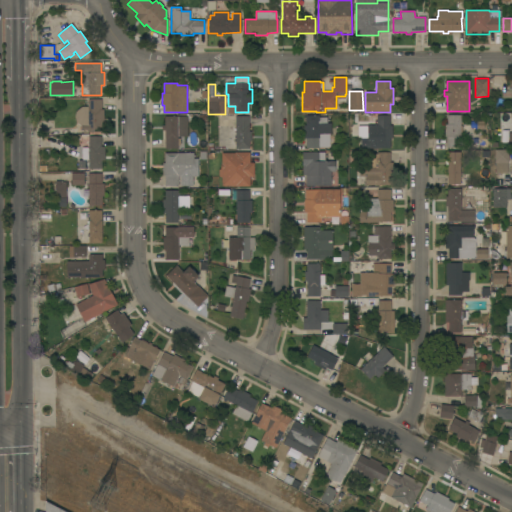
[(88,106),(88,99),(101,99),(101,109),(104,109),(104,122),(102,122),(102,132),(88,132),(88,130),(81,130),(81,126),(77,123),(76,120),(75,118),(75,115),(76,113),(77,111),(78,109),(82,106),(88,106)]
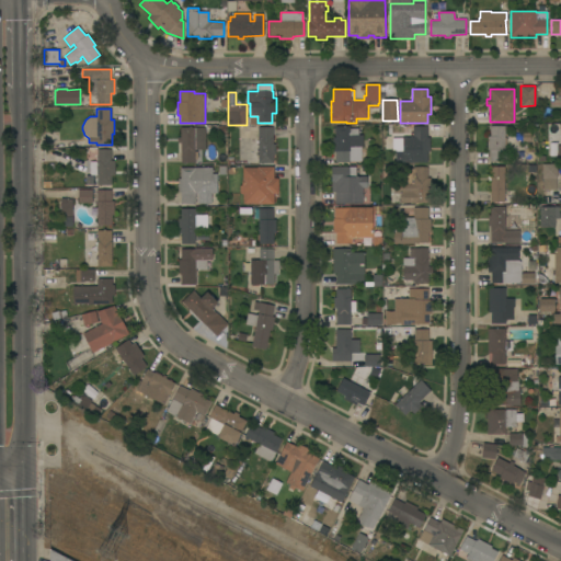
[(557,162),(560,161),(560,124),(547,125),(547,144),(556,144),(557,162)]
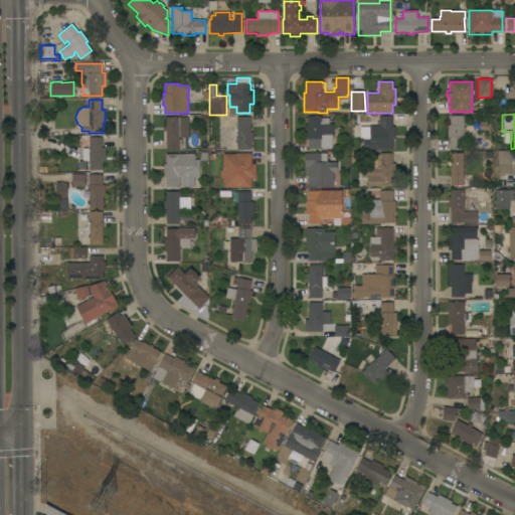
[(321,116),(321,118),(328,118),(329,124),(333,124),(333,135),(321,135),(321,149),(308,149),(308,139),(305,139),(305,126),(307,126),(307,116),(321,116)]
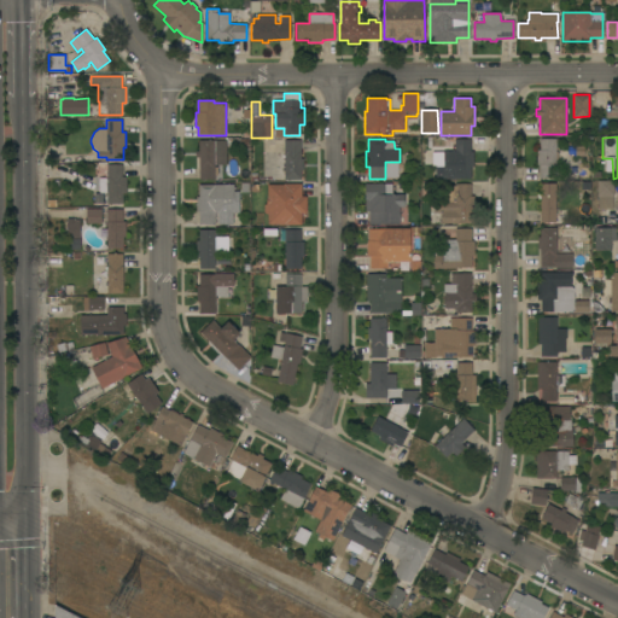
[(471,151),(473,151),(473,167),(471,167),(471,179),(443,179),(443,153),(454,153),(454,139),(471,139),(471,151)]
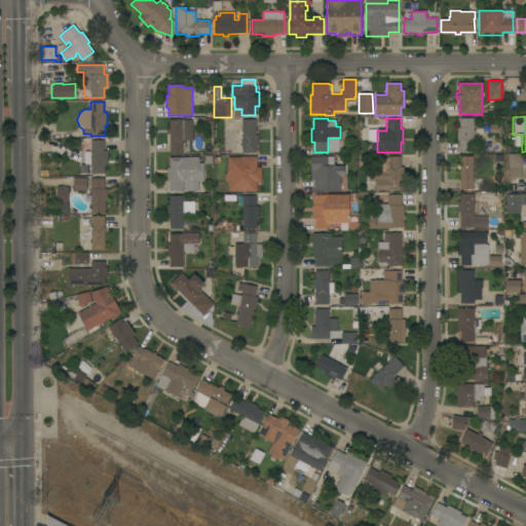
[(474,126),(482,126),(482,141),(474,141),(474,152),(459,151),(459,141),(457,141),(457,127),(459,127),(459,118),(474,118),(474,126)]
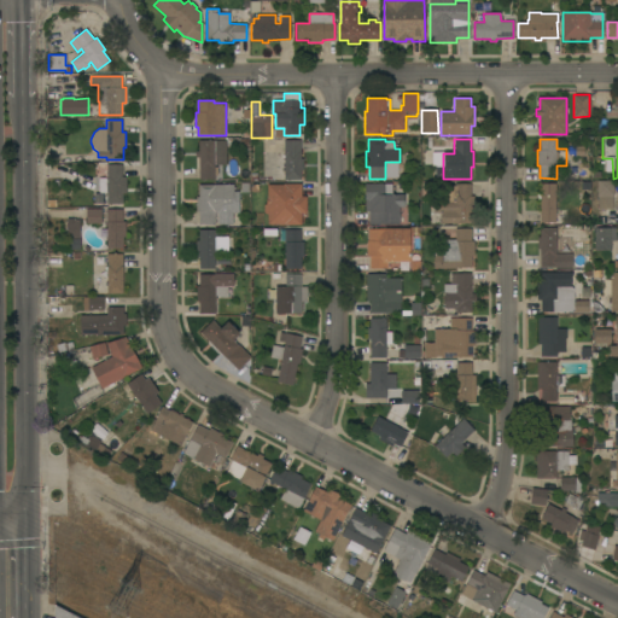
[(199,180),(199,157),(196,157),(196,151),(198,151),(198,140),(214,140),(214,144),(221,144),(221,162),(214,162),(214,180),(199,180)]
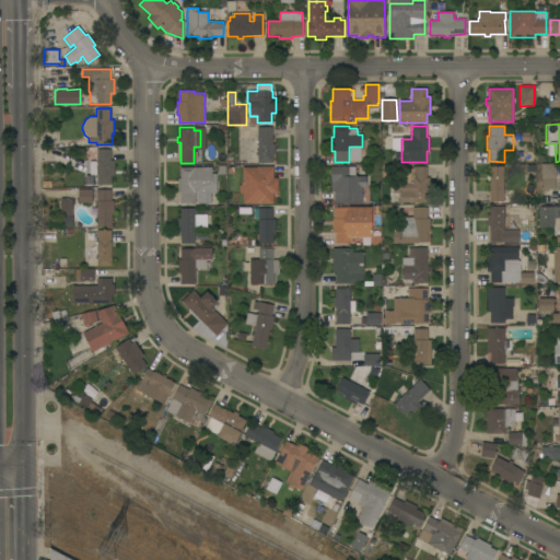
[(272,143),(275,143),(275,154),(272,154),(272,163),(249,163),(249,138),(257,138),(257,127),(272,127),(272,143)]
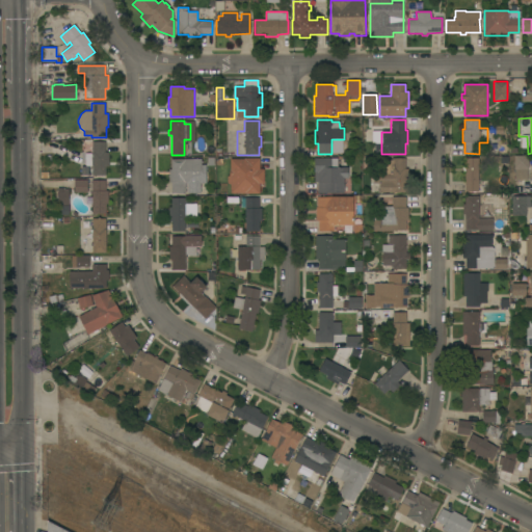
[(497,155),(497,139),(496,139),(496,137),(497,137),(507,137),(506,155),(497,155)]
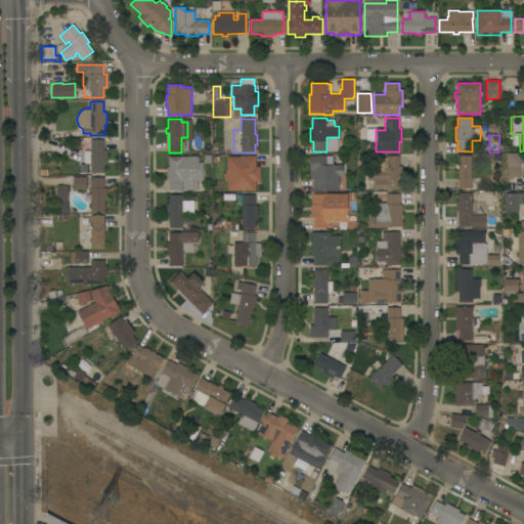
[(103,149),(106,149),(106,164),(103,164),(103,173),(79,173),(79,149),(80,149),(80,139),(103,139),(103,149)]
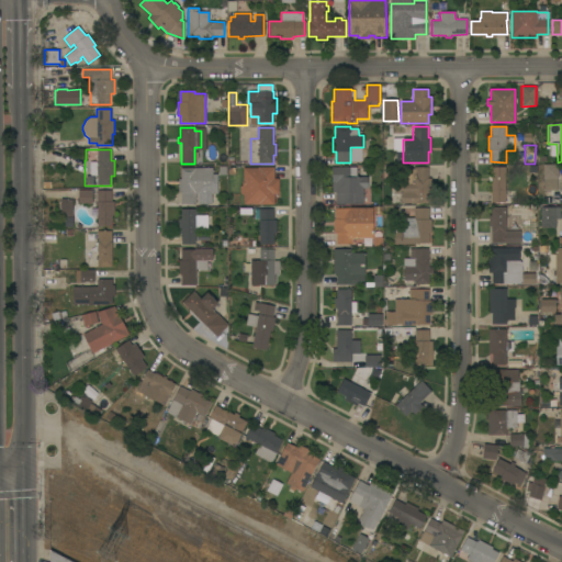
[(558,179),(558,190),(543,190),(543,165),(558,165),(558,179)]
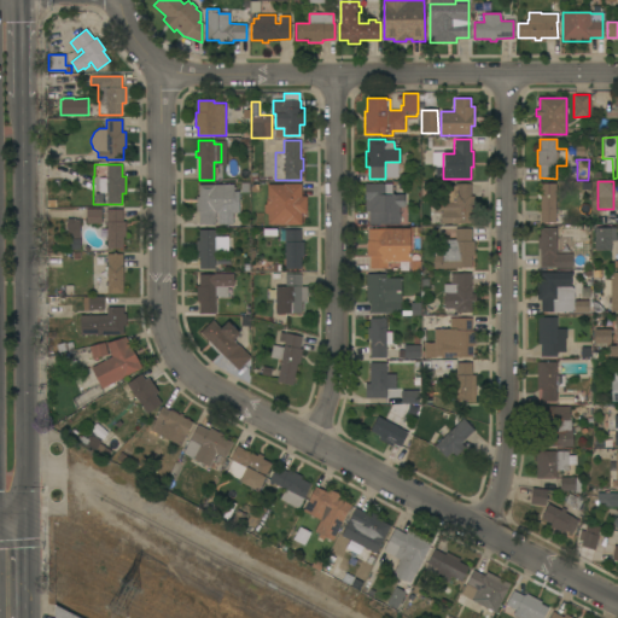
[(267,214),(264,213),(263,205),(266,204),(266,198),(267,198),(267,185),(284,185),(284,184),(301,184),(301,196),(307,196),(307,213),(302,213),(302,225),(284,225),(267,225),(267,214)]
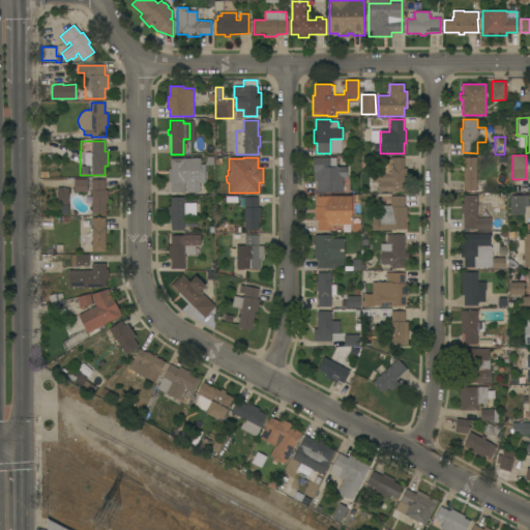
[(316,181),(313,181),(313,157),(335,157),(336,167),(347,167),(347,177),(343,178),(343,193),(317,193),(316,181)]
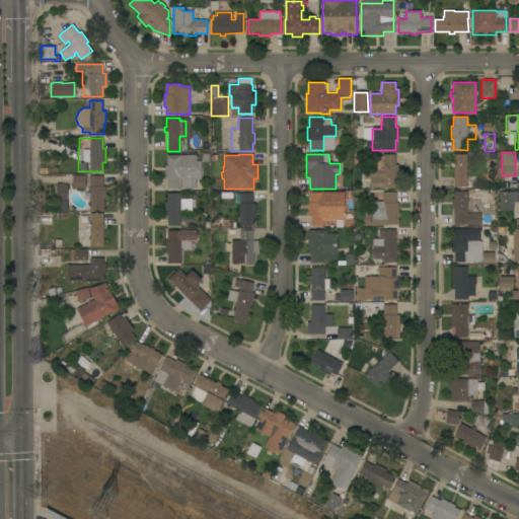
[(370,178),(364,178),(364,168),(372,168),(371,156),(382,156),(382,154),(395,154),(395,164),(397,164),(397,188),(370,188),(370,178)]
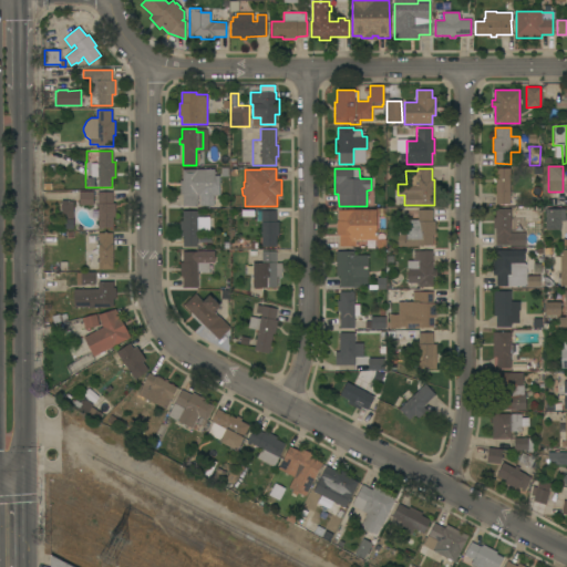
[(495,204),(495,192),(494,192),(494,184),(495,184),(495,183),(493,183),(493,178),(495,178),(496,168),(509,168),(509,204),(495,204)]
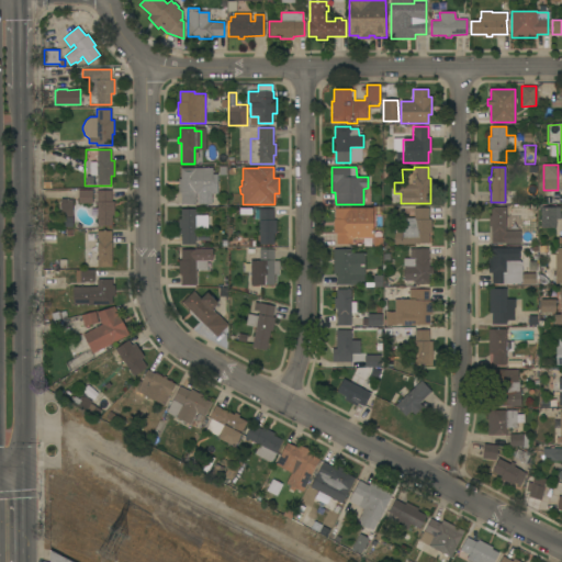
[(212,168),(212,172),(218,172),(218,191),(212,191),(213,193),(195,193),(195,204),(181,204),(180,193),(178,193),(178,179),(180,179),(180,168),(212,168)]
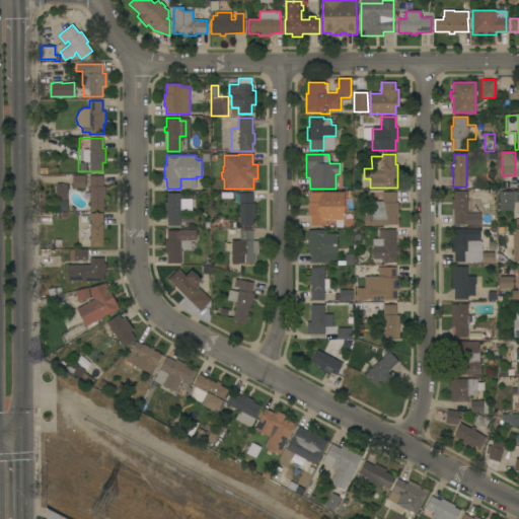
[(85,175),(85,188),(72,188),(72,175),(85,175)]
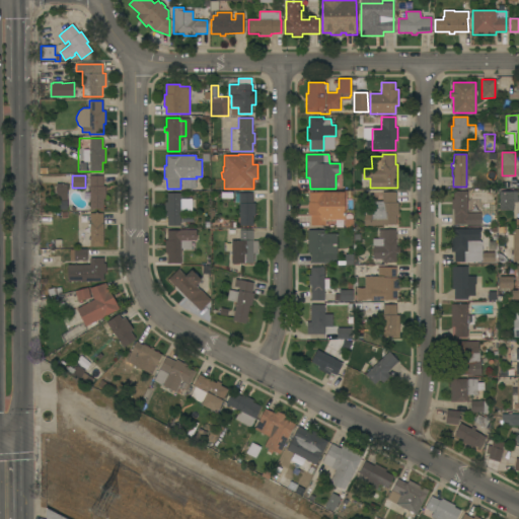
[(89,175),(102,175),(103,186),(105,186),(105,199),(103,199),(103,209),(89,209),(89,175)]
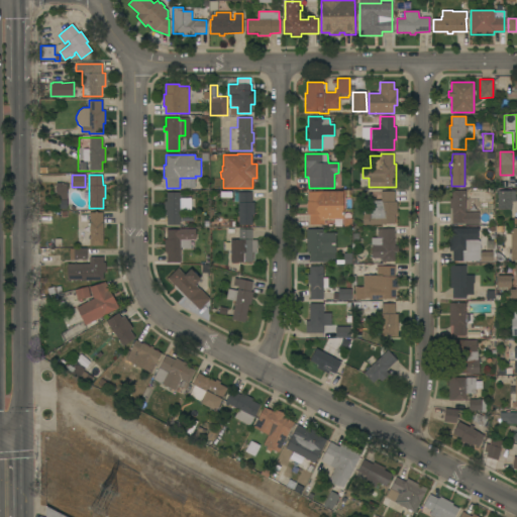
[(67,199),(56,199),(56,187),(57,187),(57,183),(61,183),(61,184),(67,184),(67,199)]
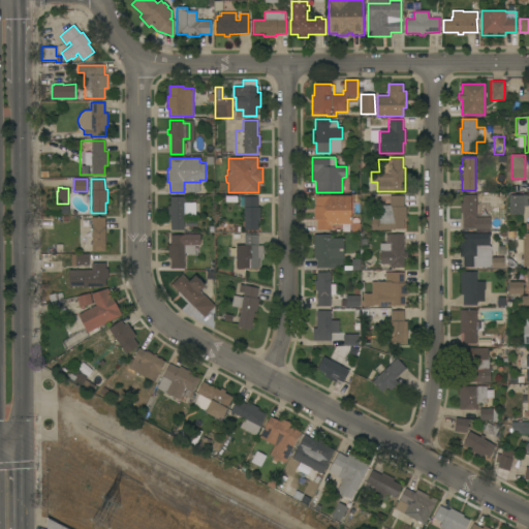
[(350,195),(351,224),(331,224),(331,229),(316,229),(316,220),(314,220),(314,206),(315,206),(315,196),(350,195)]
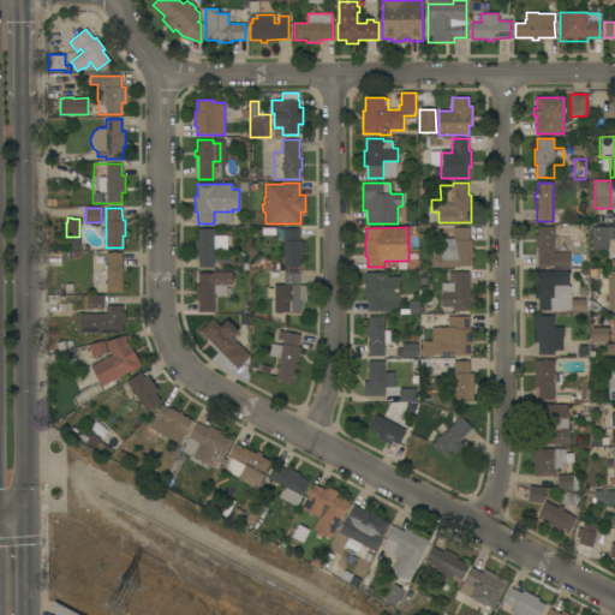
[(431,254),(440,254),(440,238),(453,238),(453,227),(469,227),(469,239),(472,239),(472,255),(469,255),(469,267),(454,267),(431,267),(431,254)]
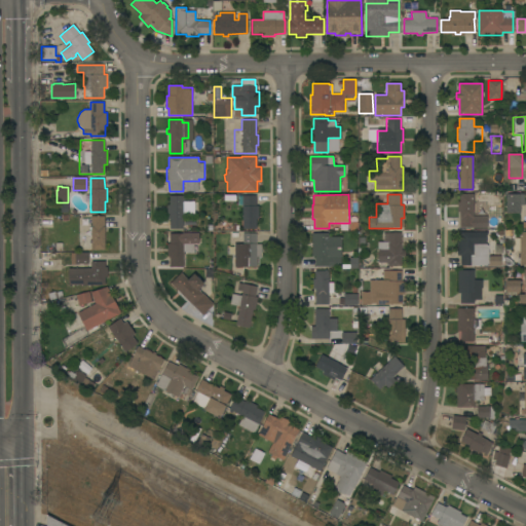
[(474,216),(487,216),(487,228),(473,228),(473,227),(459,227),(459,212),(457,212),(457,201),(459,201),(459,194),(474,194),(474,216)]
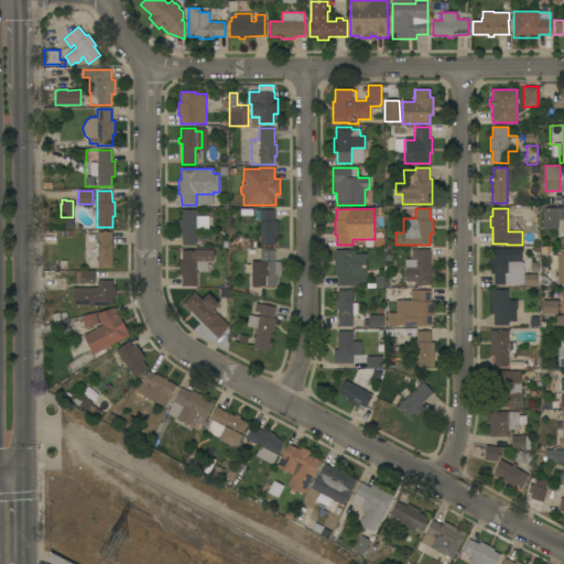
[(542,228),(542,208),(557,208),(557,228),(542,228)]
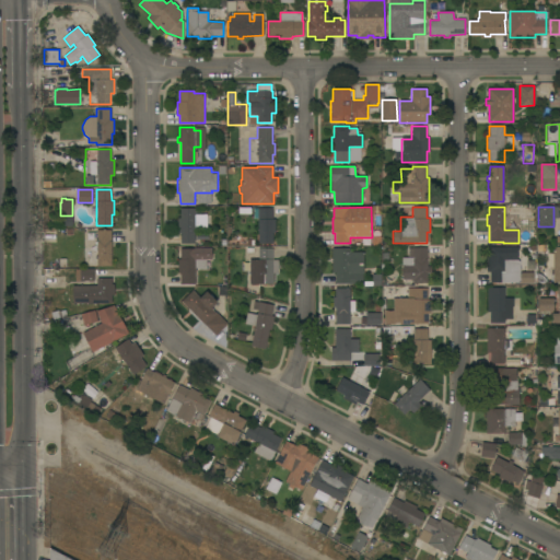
[(181,233),(177,233),(177,218),(181,218),(181,209),(195,208),(195,214),(206,214),(207,228),(195,228),(195,244),(181,244),(181,233)]
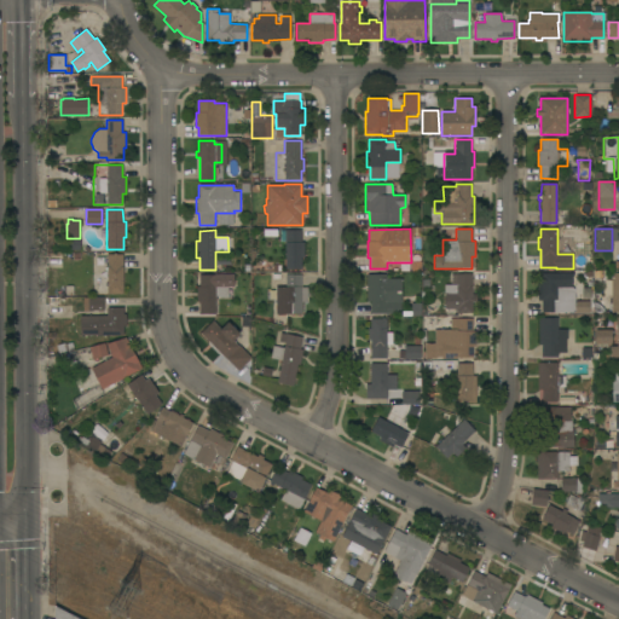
[(285,242),(279,242),(279,230),(301,230),(301,242),(304,242),(304,258),(301,258),(301,268),(285,270),(285,242)]
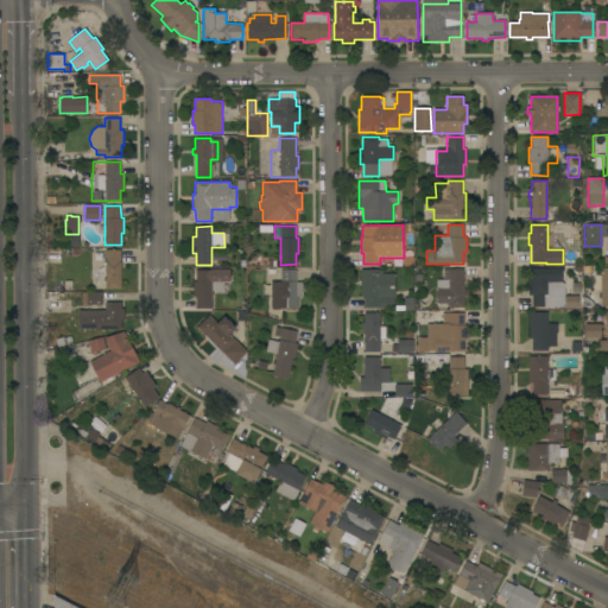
[(121,289),(106,289),(105,251),(120,249),(121,289)]
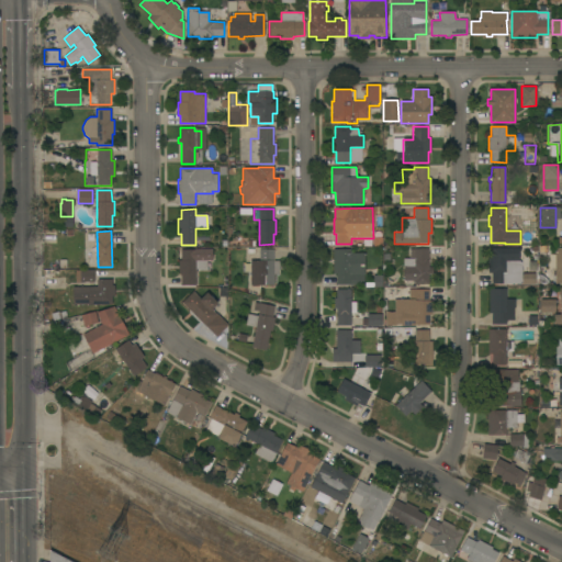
[(561,248),(561,283),(552,283),(552,265),(547,266),(547,253),(546,253),(546,256),(539,256),(539,246),(548,246),(555,246),(555,248),(561,248)]
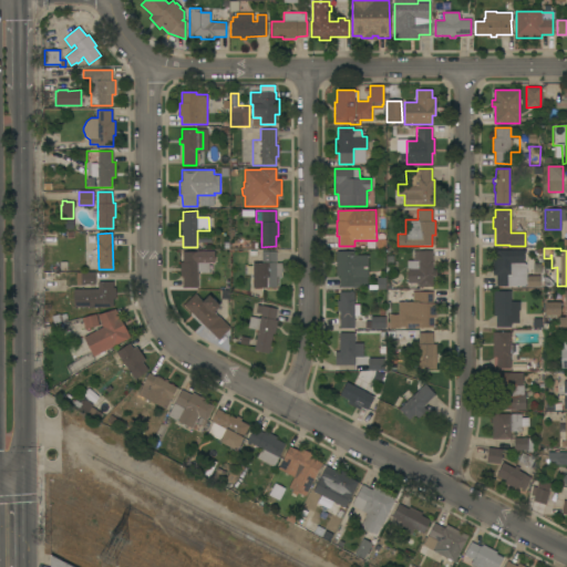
[(432,269),(436,269),(436,277),(432,277),(432,287),(419,287),(419,282),(408,282),(408,261),(413,260),(413,251),(432,250),(432,269)]
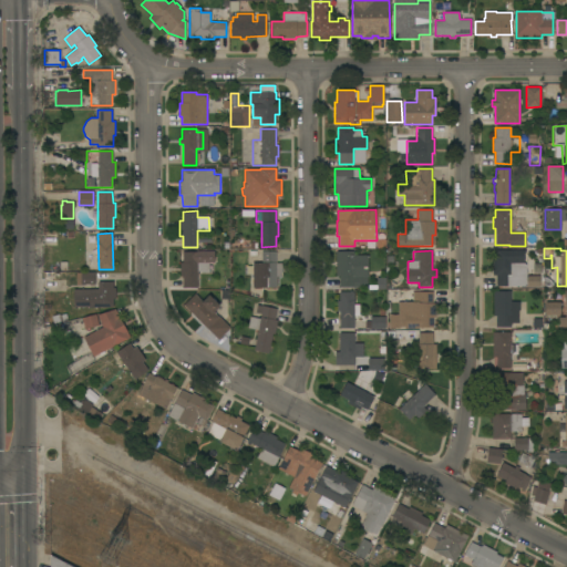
[(496,276),(493,276),(492,259),(495,259),(495,250),(525,250),(525,253),(524,253),(524,263),(526,263),(526,276),(539,275),(540,287),(527,287),(527,286),(496,287),(496,276)]
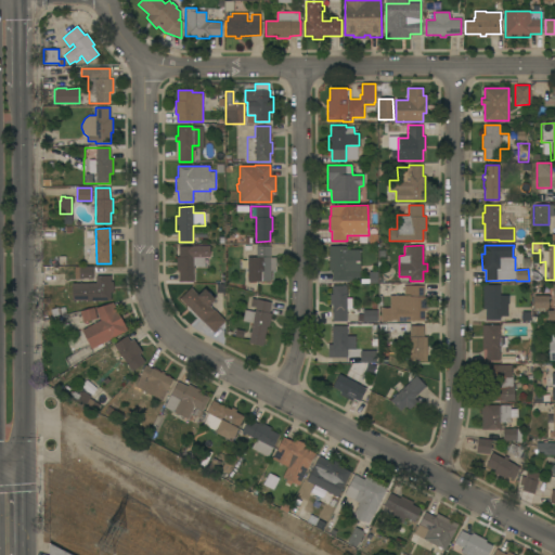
[(179,282),(179,271),(177,271),(176,257),(178,257),(178,246),(193,246),(193,256),(204,256),(204,267),(193,267),(193,282),(179,282)]
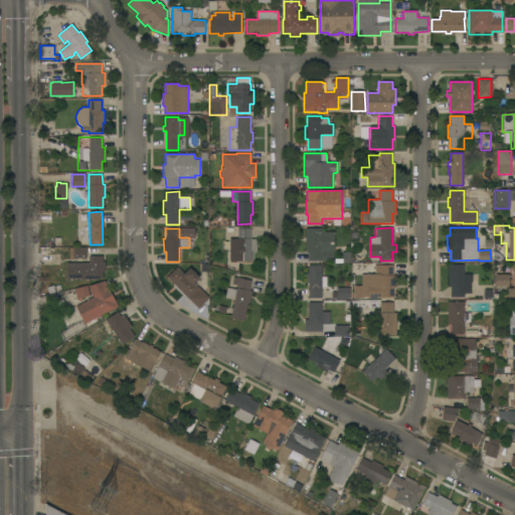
[(250,239),(255,238),(255,251),(250,251),(250,262),(229,262),(229,250),(221,250),(221,240),(229,240),(229,238),(237,238),(237,228),(250,228),(250,239)]
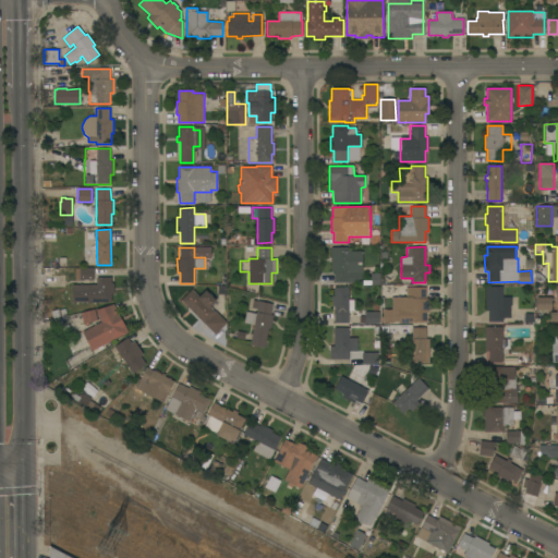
[(334,271),(330,271),(330,247),(348,247),(348,251),(362,251),(362,273),(361,273),(361,282),(334,282),(334,271)]
